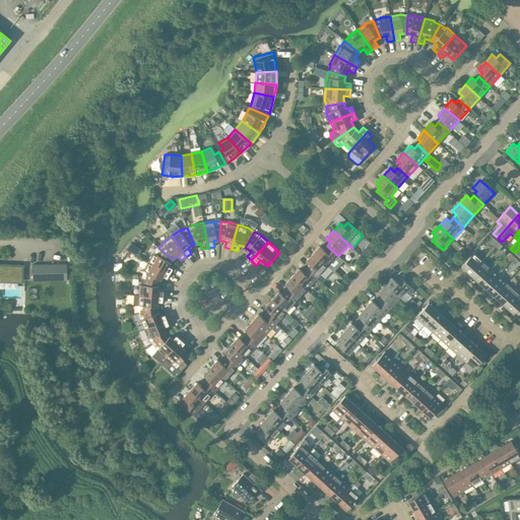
[(328,267),(338,256),(327,246),(323,249),(320,246),(313,254),(328,267)]
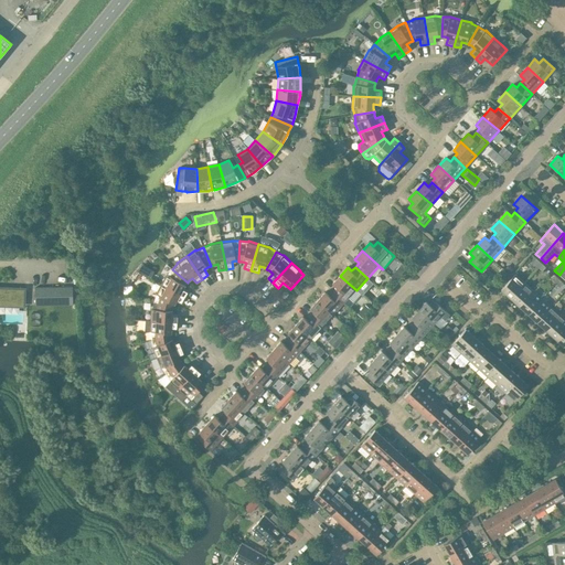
[(185,285),(188,283),(172,269),(167,275),(161,284),(185,298),(189,291),(183,288),(185,285)]
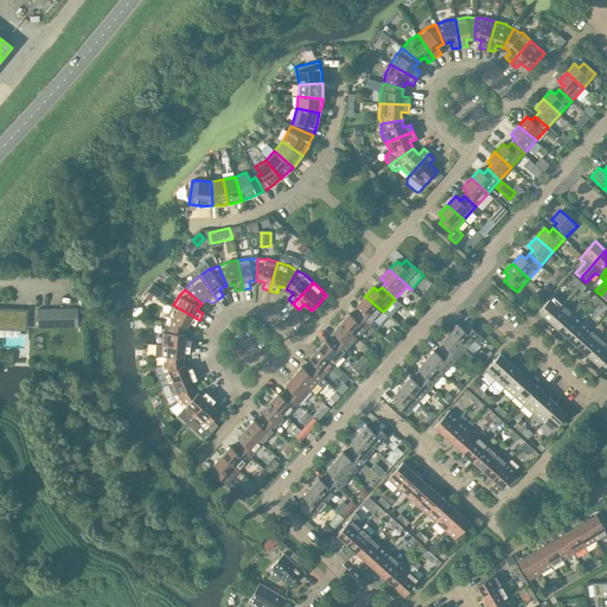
[(548,320),(563,304),(554,294),(538,311),(548,320)]
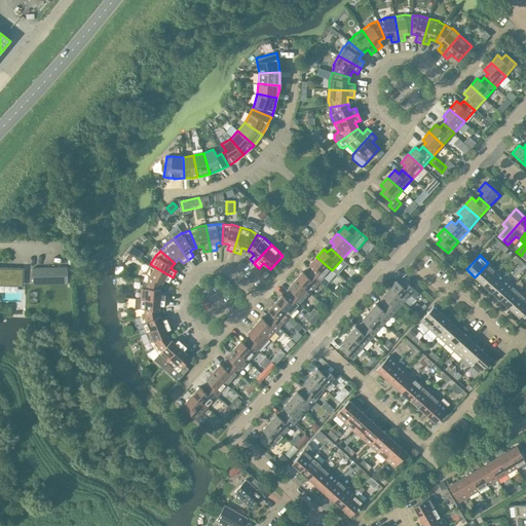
[(332,270),(316,257),(309,264),(313,267),(309,271),(321,282),(332,270)]
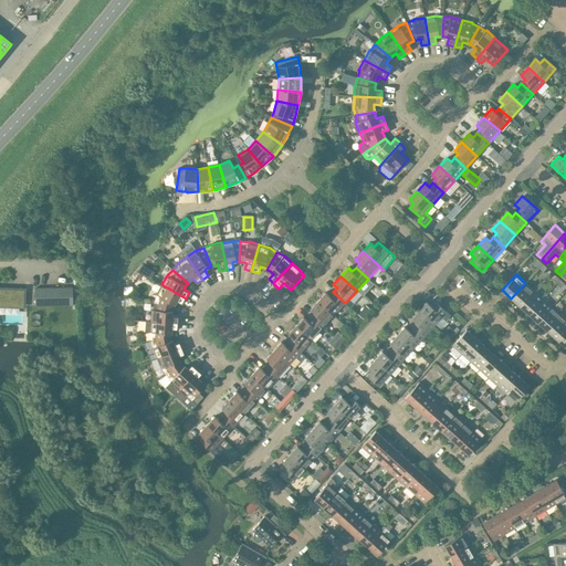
[(534,291),(525,283),(511,299),(520,306),(534,291)]
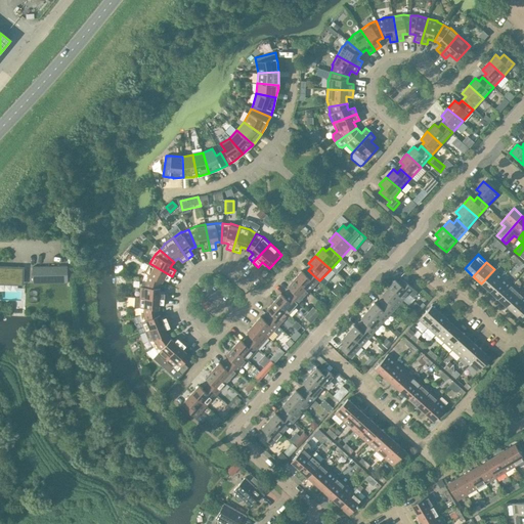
[(169,281),(172,276),(149,263),(144,272),(144,273),(143,279),(161,285),(162,282),(164,278),(169,281)]
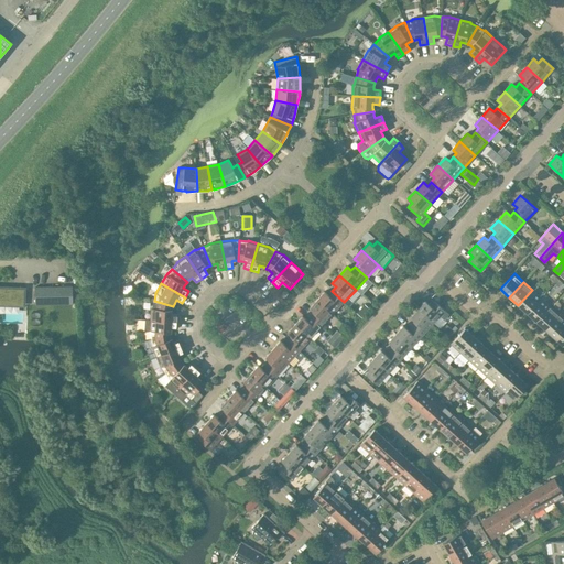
[(73,304),(72,286),(35,288),(35,305),(73,304)]
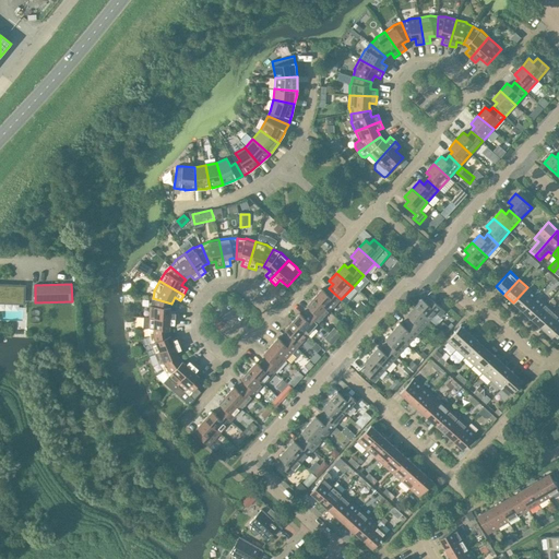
[(0,298),(24,300),(24,286),(0,285),(0,298)]
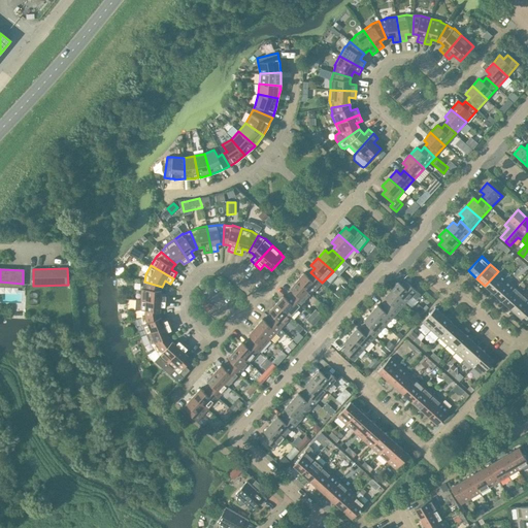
[(493,293),(506,278),(498,271),(485,286),(493,293)]
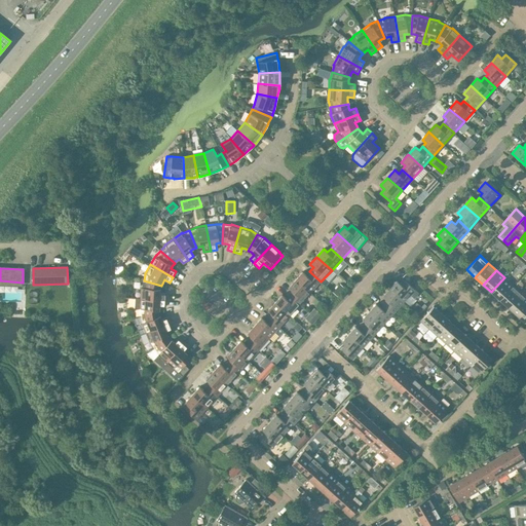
[(310,293),(321,282),(309,271),(306,275),(302,272),(296,279),(310,293)]
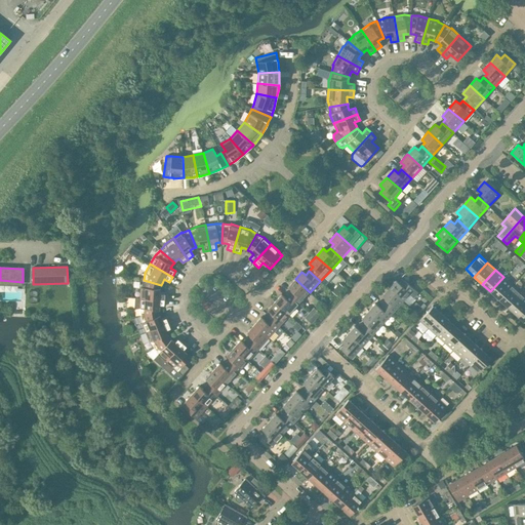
[(498,299),(512,285),(503,277),(490,291),(498,299)]
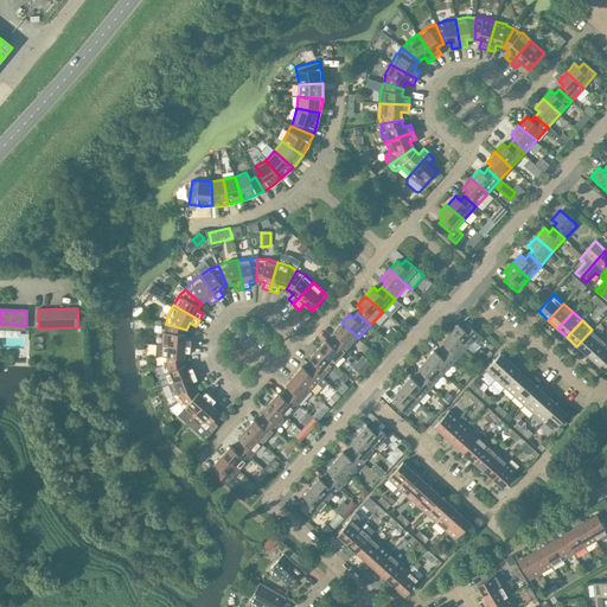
[(358,338),(342,323),(333,332),(338,336),(333,340),(346,351),(358,338)]
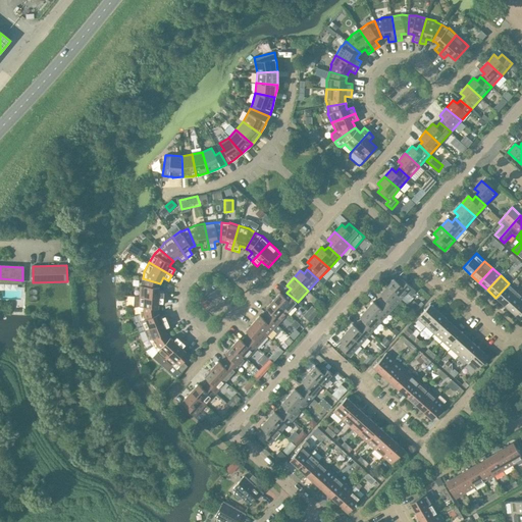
[(159,286),(160,283),(143,278),(140,285),(139,296),(164,298),(165,291),(159,291),(159,286)]
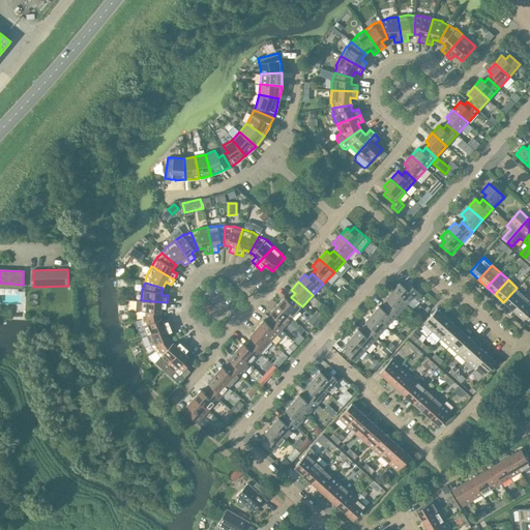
[(417,300),(422,295),(407,283),(404,287),(400,283),(392,291),(407,303),(413,308),(419,302),(417,300)]
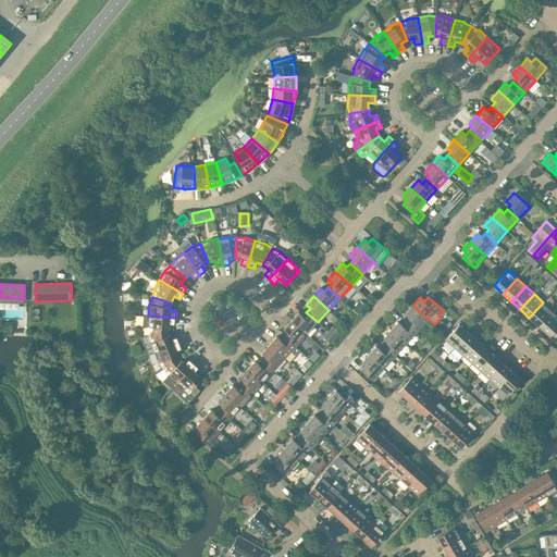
[(552,310),(543,302),(529,318),(537,325),(552,310)]
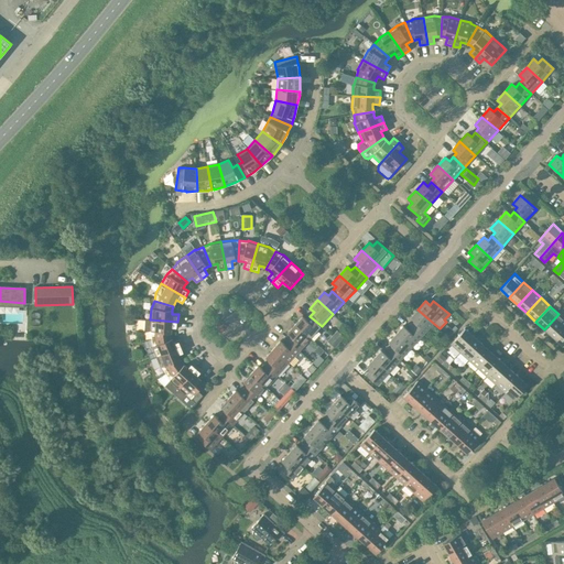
[(433,323),(418,310),(410,317),(414,322),(411,325),(422,335),(433,323)]
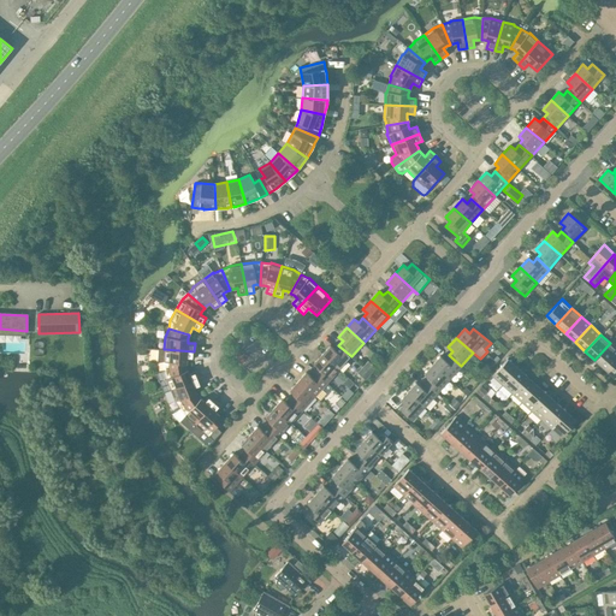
[(604,368),(615,355),(615,348),(610,343),(594,360),(604,368)]
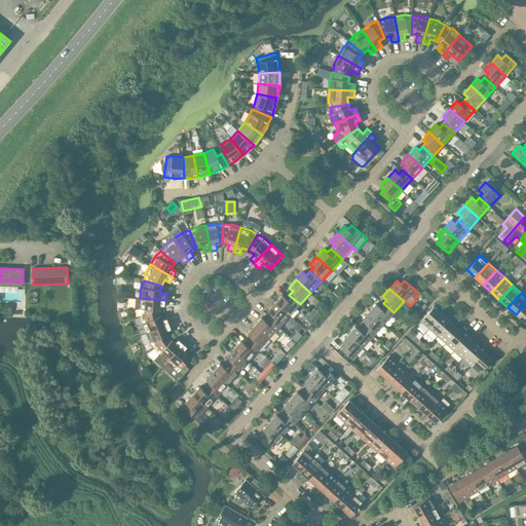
[(290,316),(300,304),(289,295),(286,298),(282,295),(275,302),(290,316)]
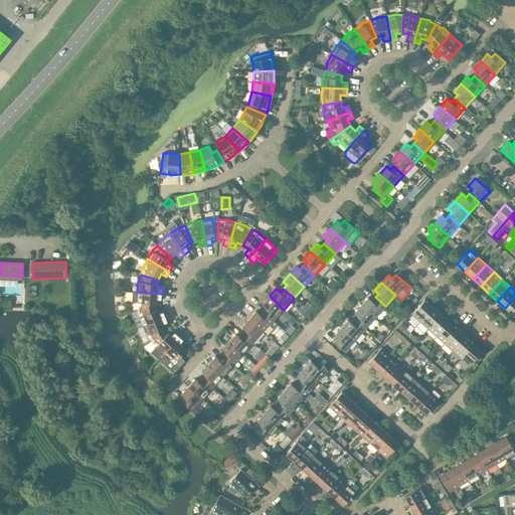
[(162,294),(137,292),(132,292),(132,302),(137,303),(138,309),(156,306),(156,304),(156,300),(162,300),(162,294)]
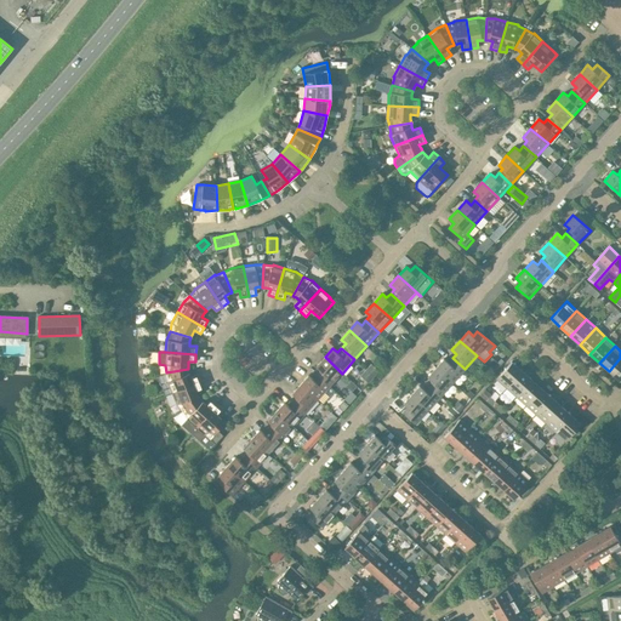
[(330,387),(342,374),(325,357),(317,366),(322,370),(317,375),(330,387)]
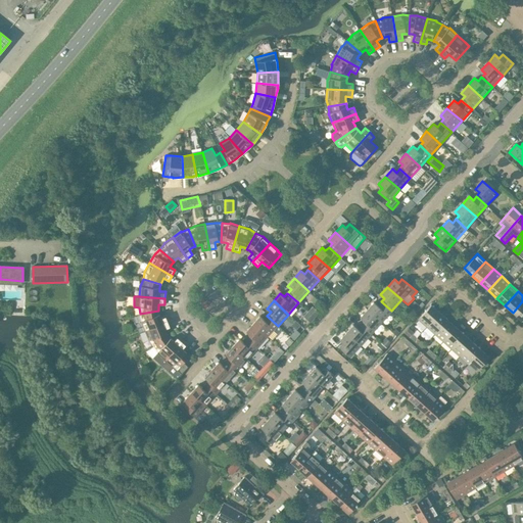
[(391,311),(381,301),(378,305),(374,302),(367,310),(381,323),(391,311)]
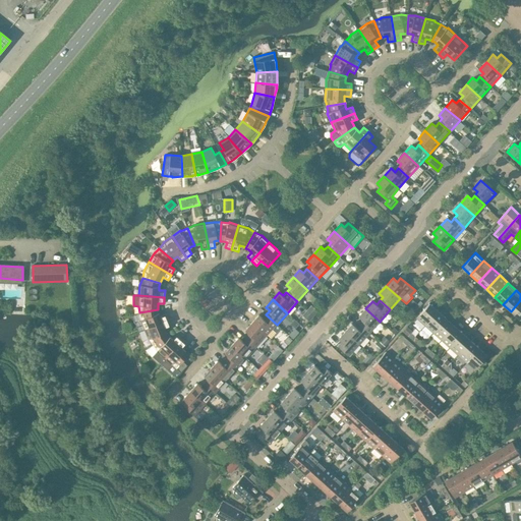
[(520,317),(520,300),(511,311),(520,320),(520,317)]
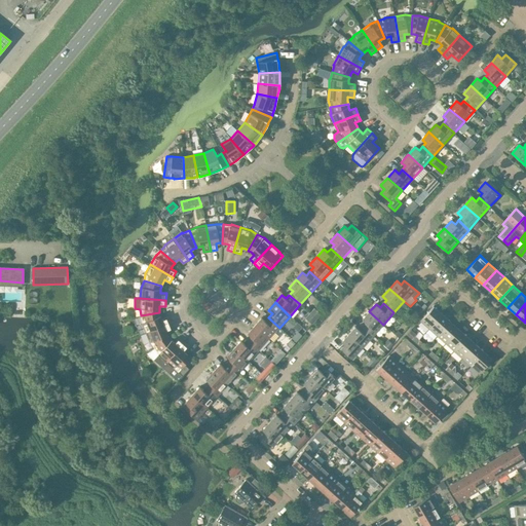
[(428,329),(442,314),(434,306),(420,321),(428,329)]
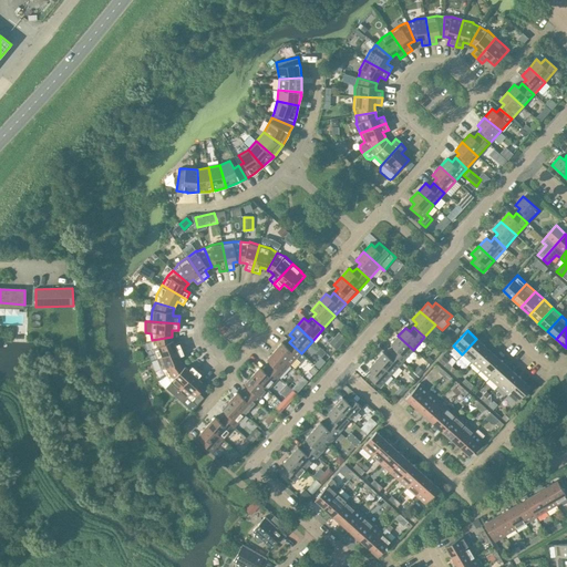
[(339,332),(334,338),(341,343),(346,339),(339,332)]
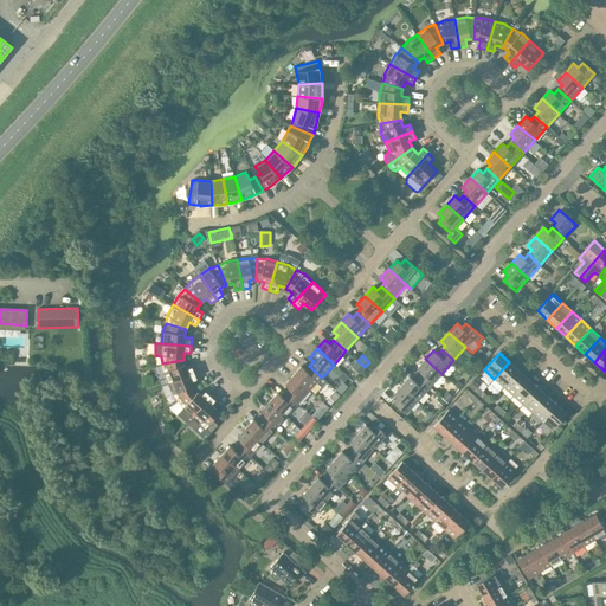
[(442,374),(425,359),(417,368),(421,372),(418,375),(430,387),(442,374)]
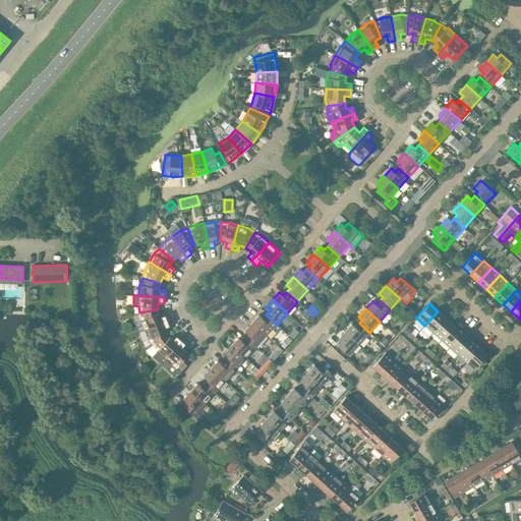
[(145,330),(168,320),(166,313),(160,316),(159,312),(158,309),(139,312),(141,320),(140,321),(145,330)]
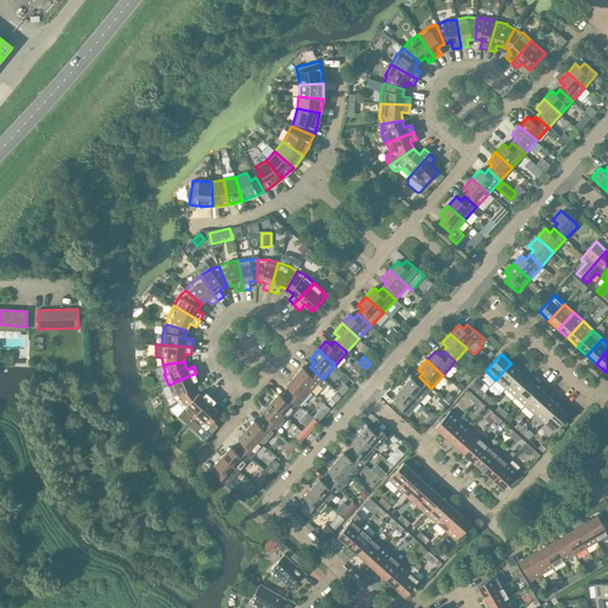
[(366,368),(359,362),(353,368),(361,374),(366,368)]
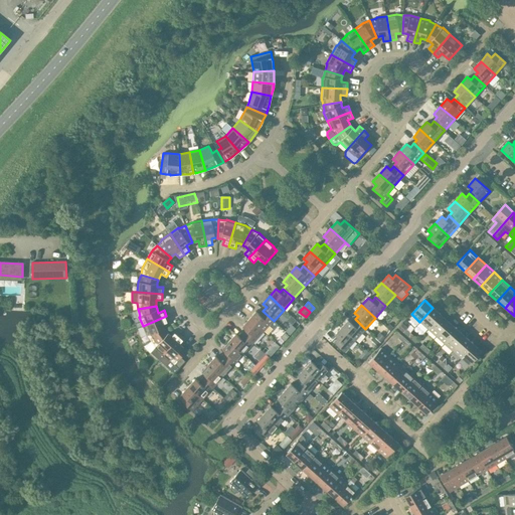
[(427,329),(441,315),(433,308),(419,322),(427,329)]
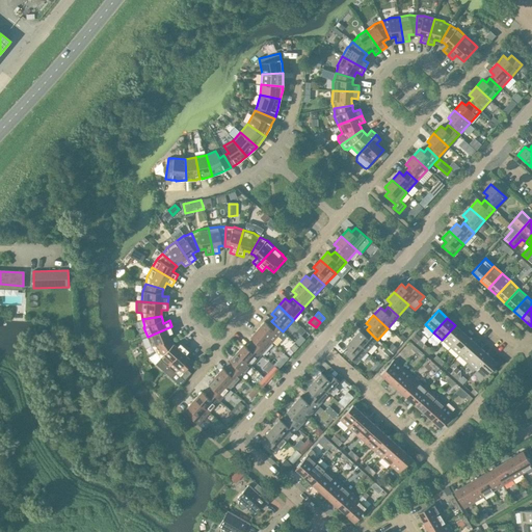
[(272,343),(283,331),(271,321),(268,325),(264,321),(258,329),(272,343)]
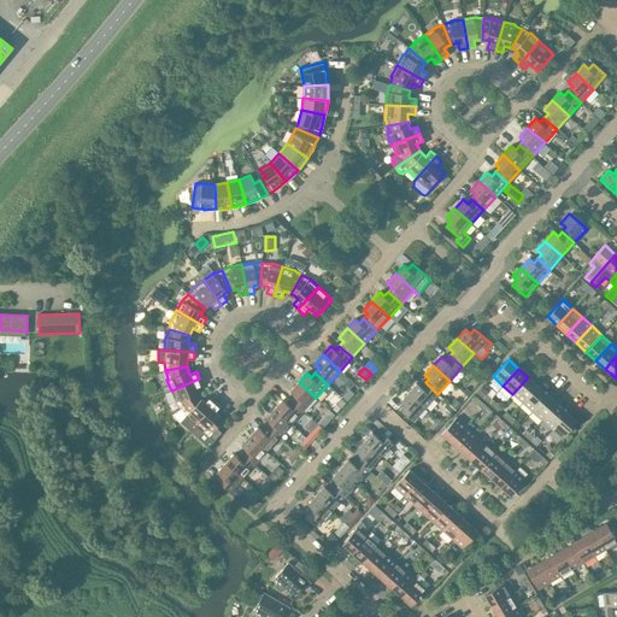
[(522,403),(538,386),(528,377),(512,394),(522,403)]
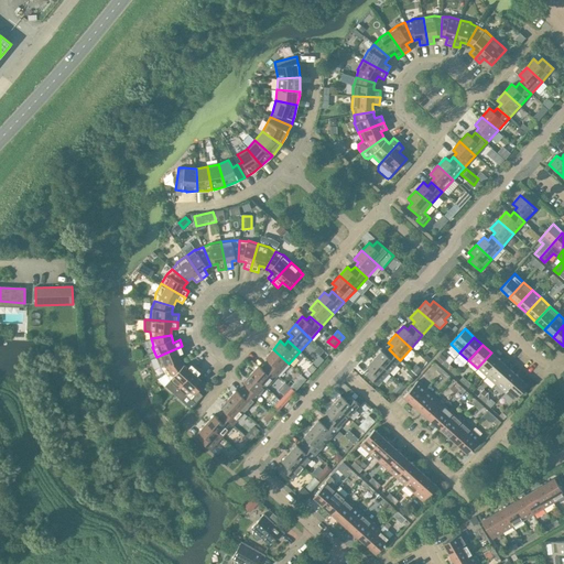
[(185,353),(182,346),(156,357),(161,367),(165,373),(182,361),(180,359),(179,356),(185,353)]
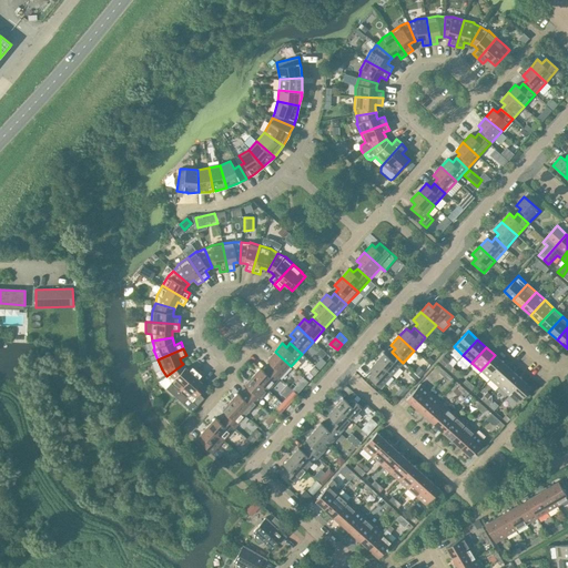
[(291,366),(275,352),(267,359),(271,364),(267,367),(280,378),(291,366)]
